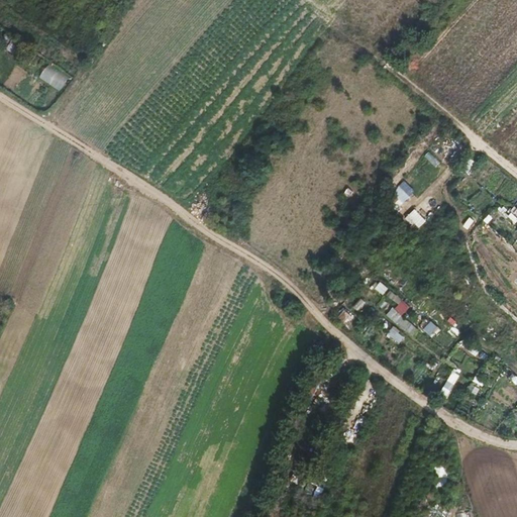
[(39,80),(63,90),(69,76),(46,66),(39,80)]
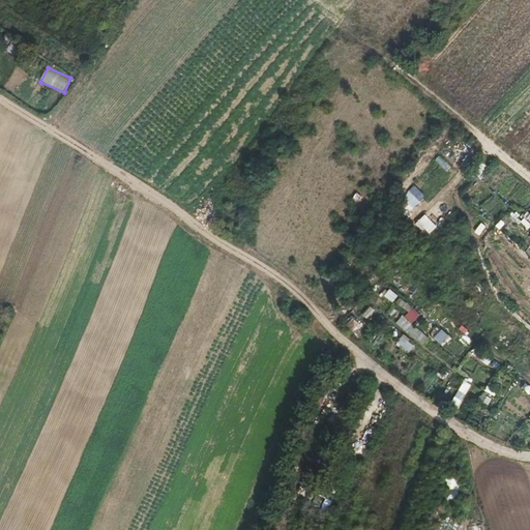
[(427,214),(418,222),(431,235),(438,228),(427,214)]
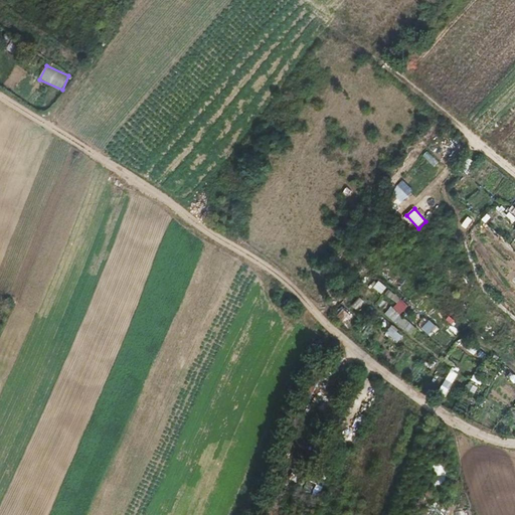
[(468,228),(474,220),(469,216),(463,225),(468,228)]
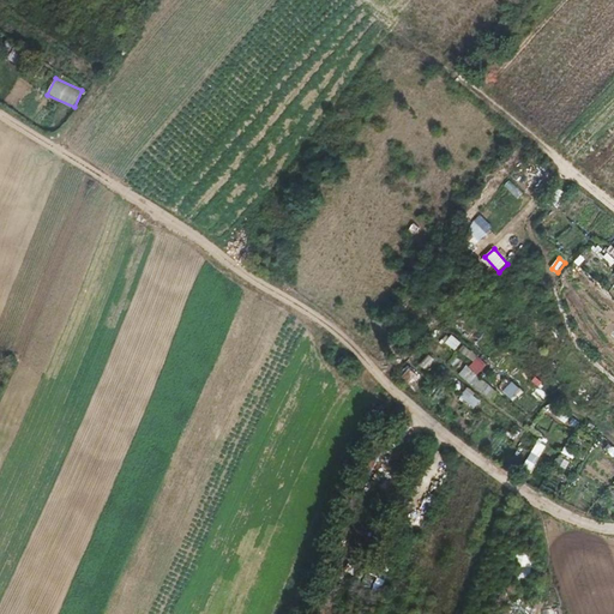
[(452,335),(445,343),(456,351),(463,343),(452,335)]
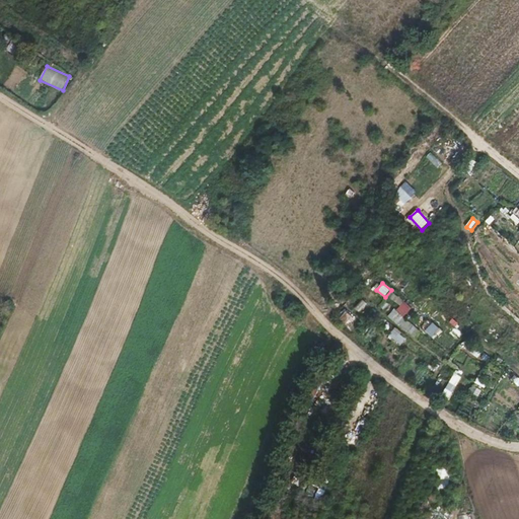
[(420,329),(403,317),(412,307),(392,293),(388,299),(397,306),(388,318),(415,337),(420,329)]
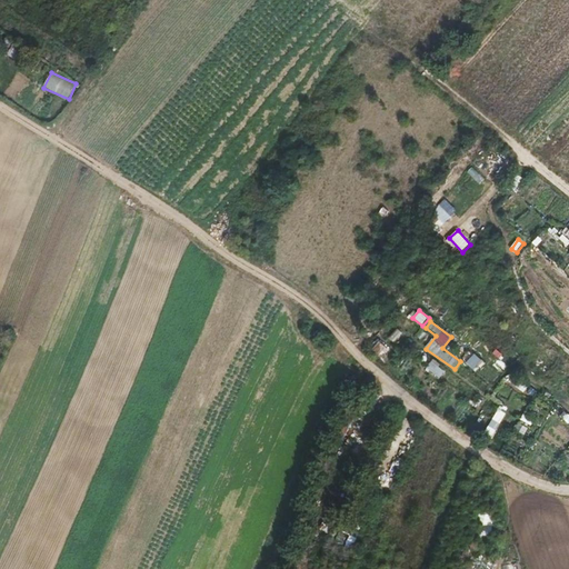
[(372,352),(382,358),(389,348),(379,341),(372,352)]
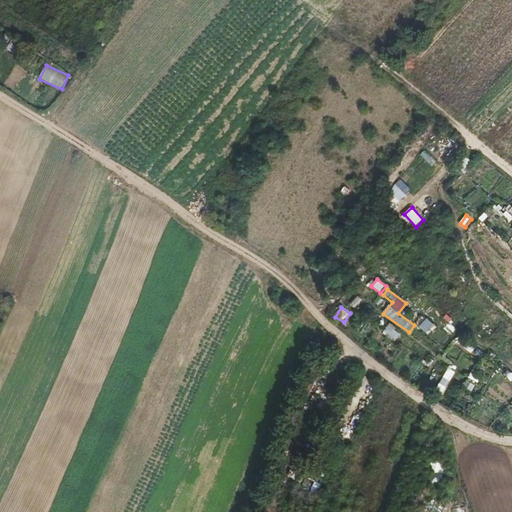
[(429,334),(436,325),(423,315),(416,324),(429,334)]
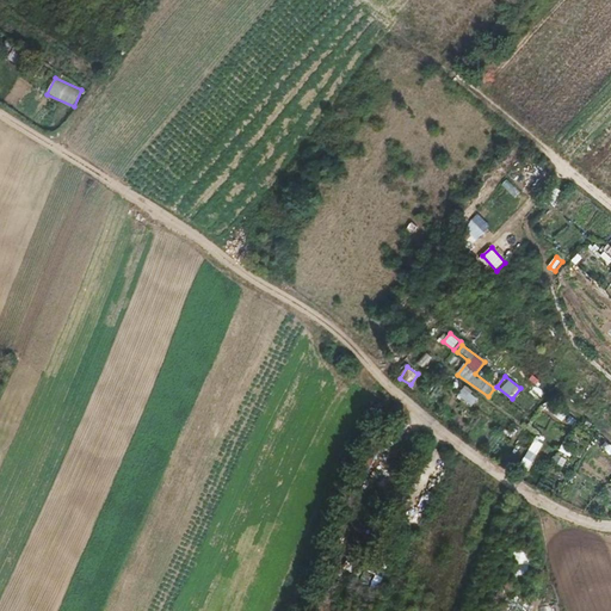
[(473,407),(480,397),(466,387),(458,396),(473,407)]
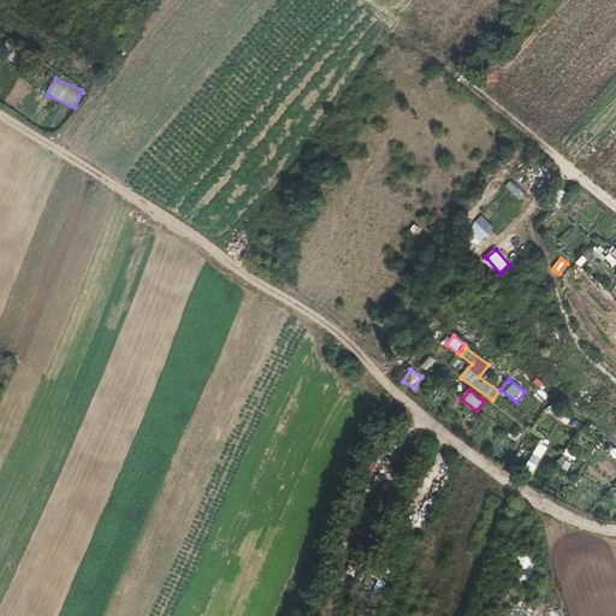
[(537,413),(542,404),(526,397),(521,406),(537,413)]
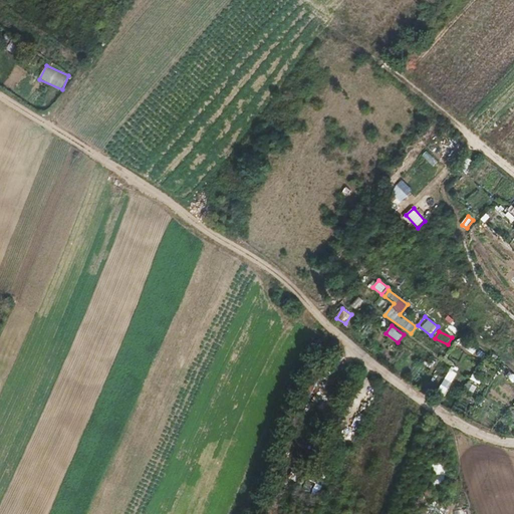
[(447,393),(455,378),(448,375),(441,389),(447,393)]
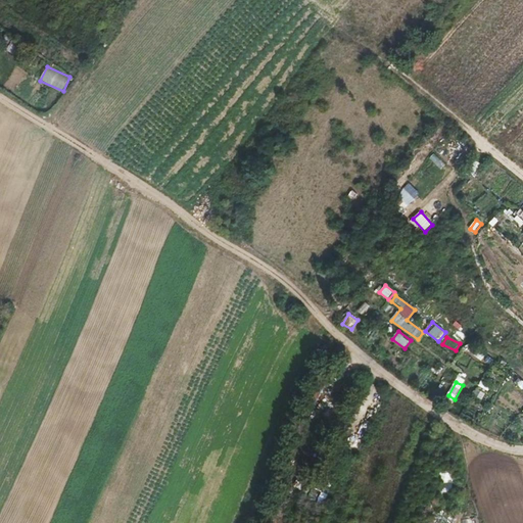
[(473,396),(483,400),(486,392),(477,388),(473,396)]
